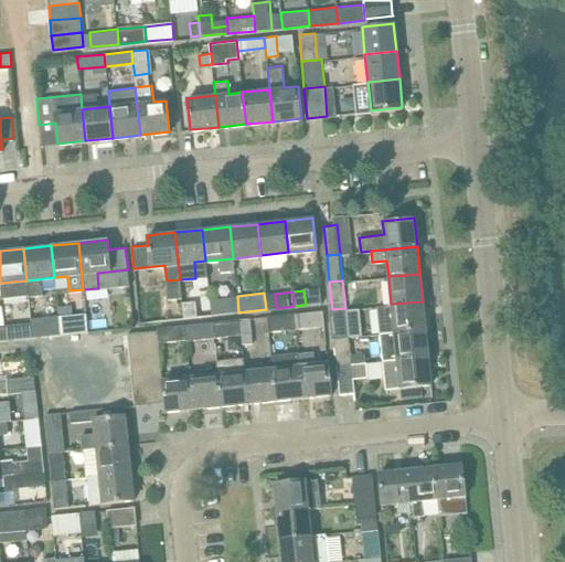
[(238,313),(237,296),(210,299),(212,315),(238,313)]
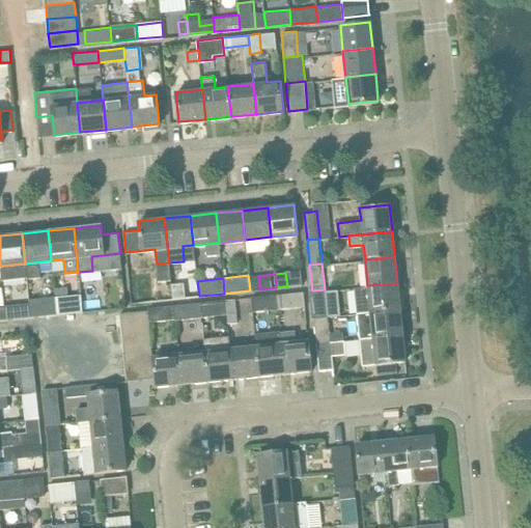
[(171,284),(173,298),(183,298),(180,283),(171,284)]
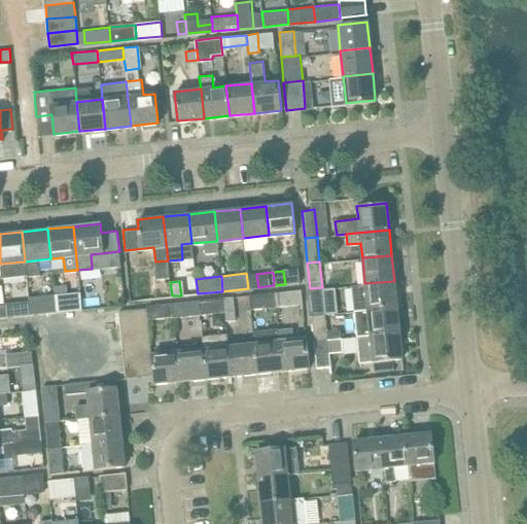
[(396,307),(394,281),(364,283),(367,309),(396,307)]
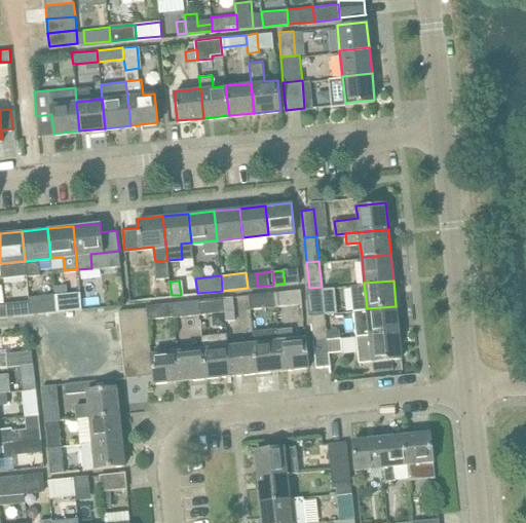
[(322,287),(309,288),(311,313),(324,312),(322,287)]
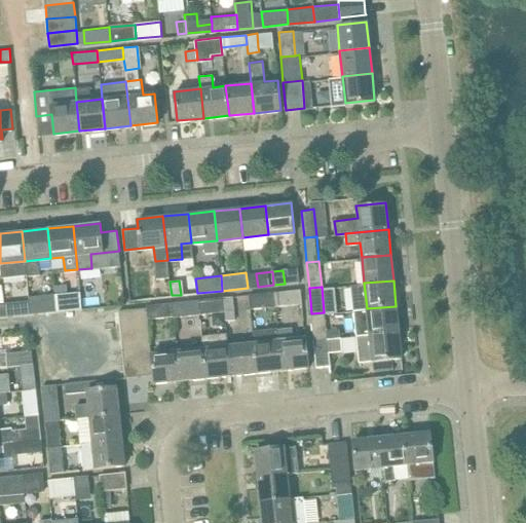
[(274,292),(275,305),(304,302),(302,289),(274,292)]
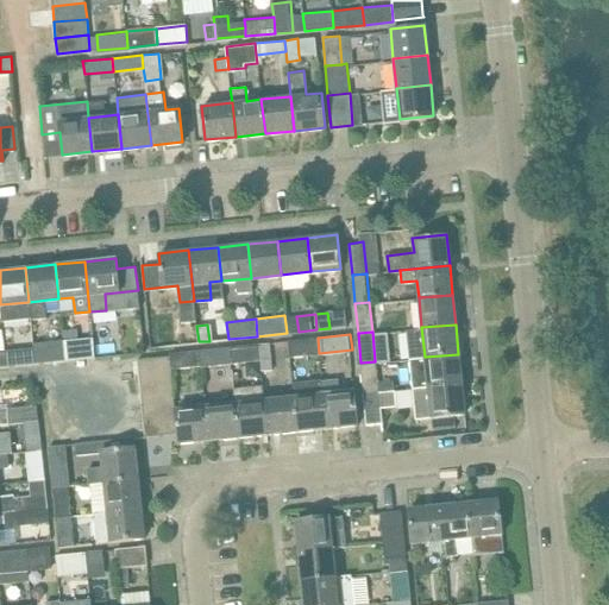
[(35,361),(33,347),(32,335),(22,336),(24,363),(35,361)]
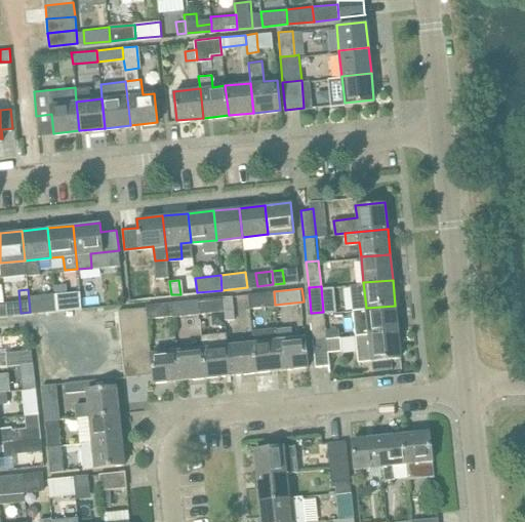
[(81,307),(80,290),(54,293),(54,296),(55,310),(81,307)]
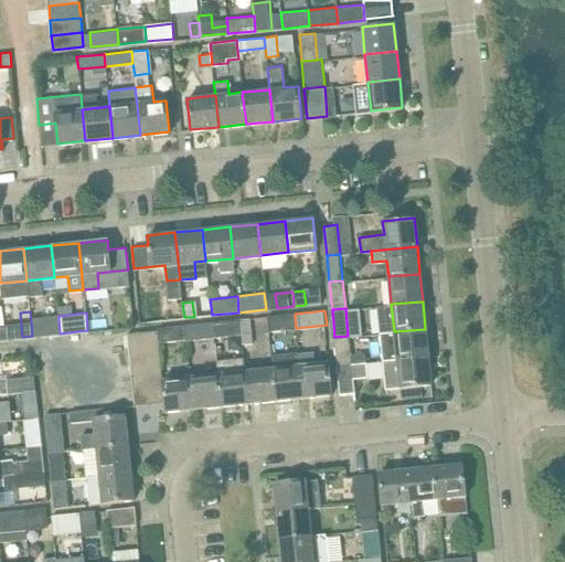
[(296,328),(295,314),(267,317),(268,330),(296,328)]
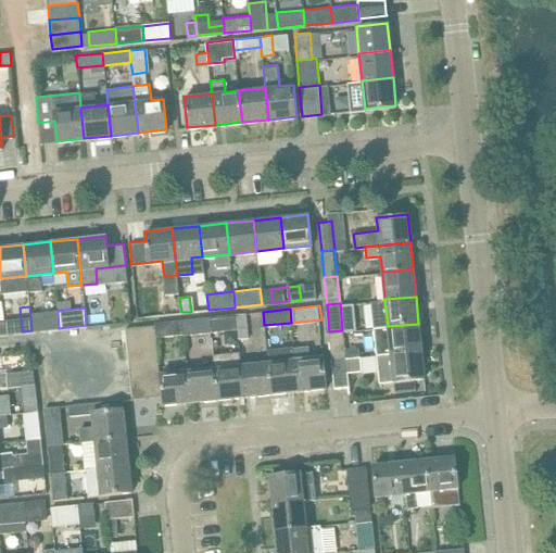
[(264,325),(263,312),(236,315),(238,328),(239,340),(250,339),(249,327),(264,325)]
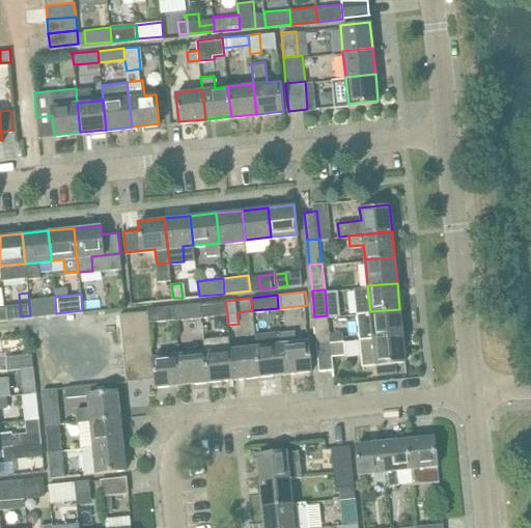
[(29,303),(30,315),(44,314),(56,313),(55,300),(43,301),(29,303)]
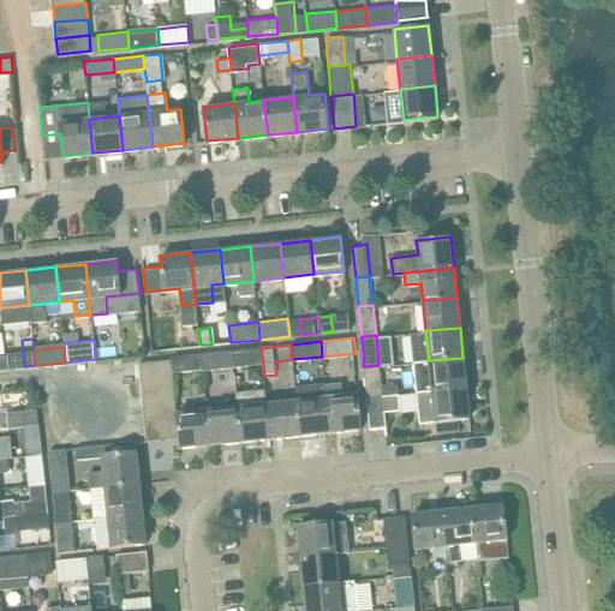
[(263,363),(261,348),(232,351),(233,366),(263,363)]
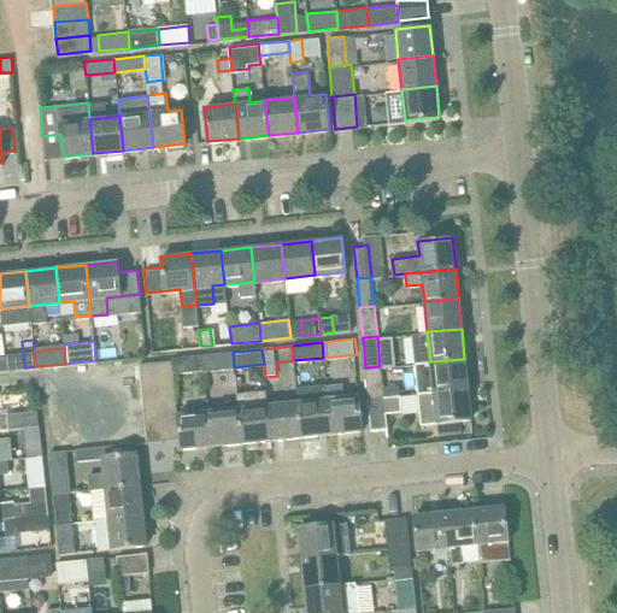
[(233,352),(201,355),(204,371),(234,367),(233,352)]
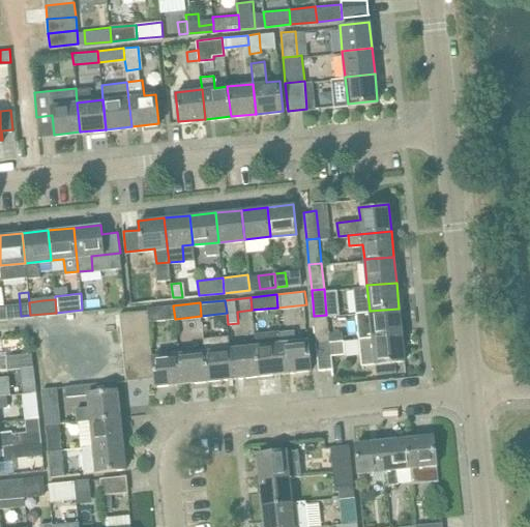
[(175,319),(173,305),(148,309),(149,321),(175,319)]
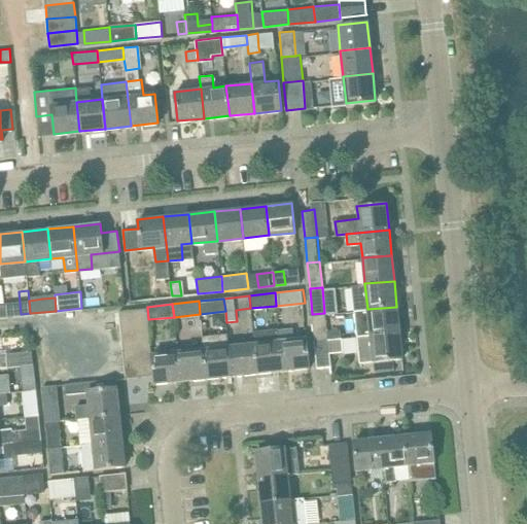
[(148,319),(147,307),(118,310),(119,324),(148,321),(148,319)]
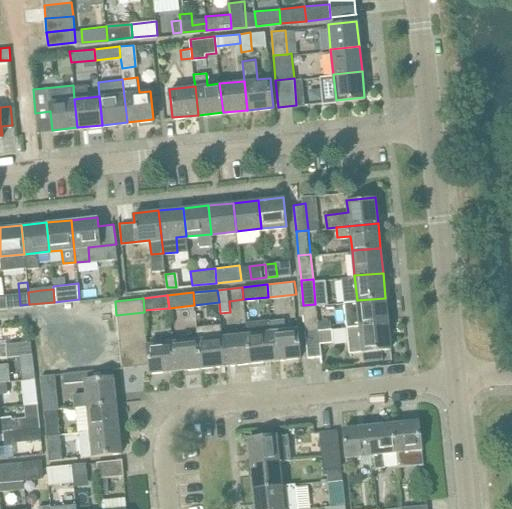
[(385,298),(357,300),(359,325),(388,322),(385,298)]
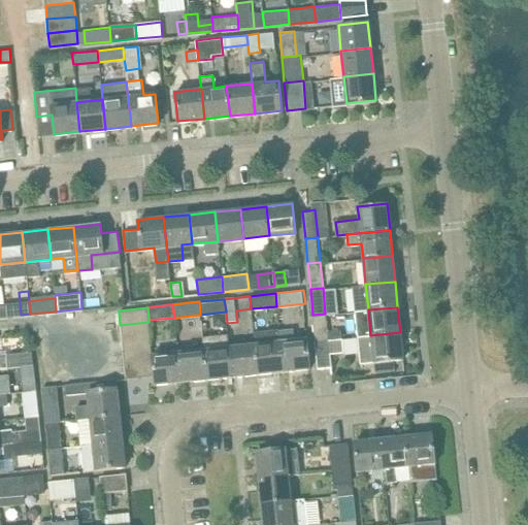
[(325,314),(312,315),(316,340),(342,338),(339,312),(325,314)]
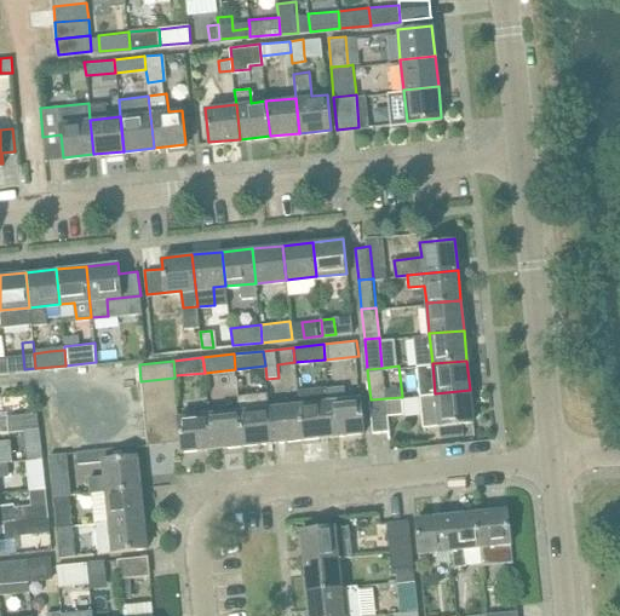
[(177,393),(174,378),(141,381),(143,397),(177,393)]
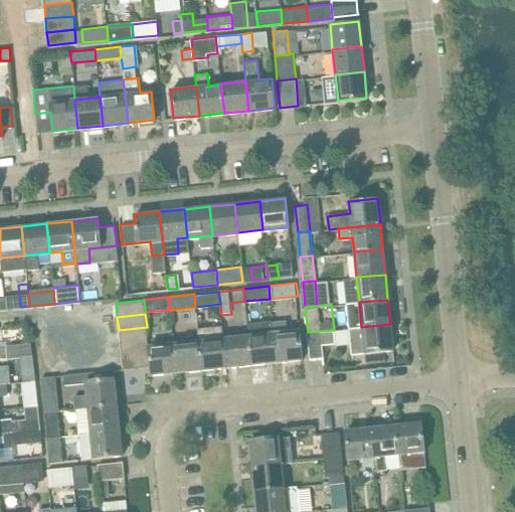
[(390,324),(361,327),(348,328),(351,354),(364,352),(384,350),(393,349),(390,324)]
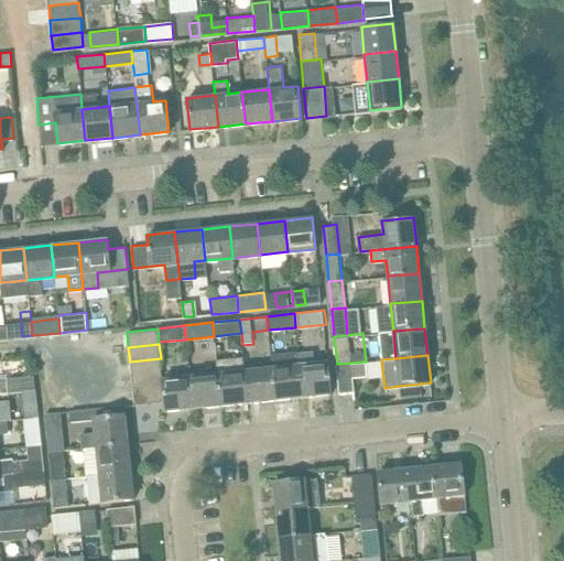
[(161,358),(130,362),(131,376),(162,373),(161,358)]
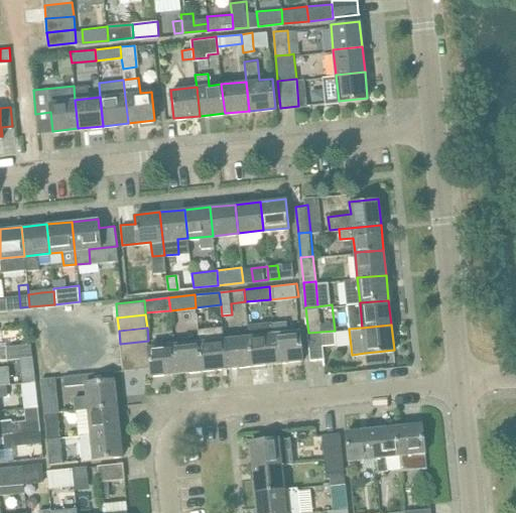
[(273,333),(276,362),(302,360),(299,331),(273,333)]
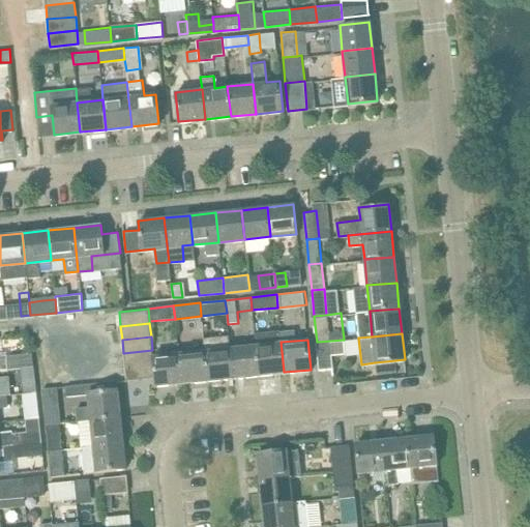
[(345,352),(344,340),(317,342),(319,369),(333,367),(332,353),(345,352)]
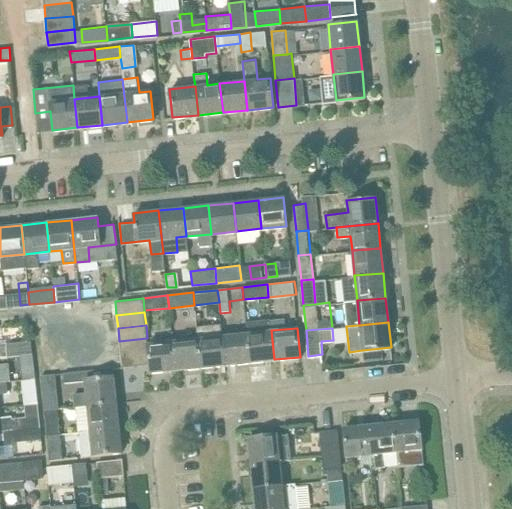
[(274,359),(271,330),(247,333),(250,362),(274,359)]
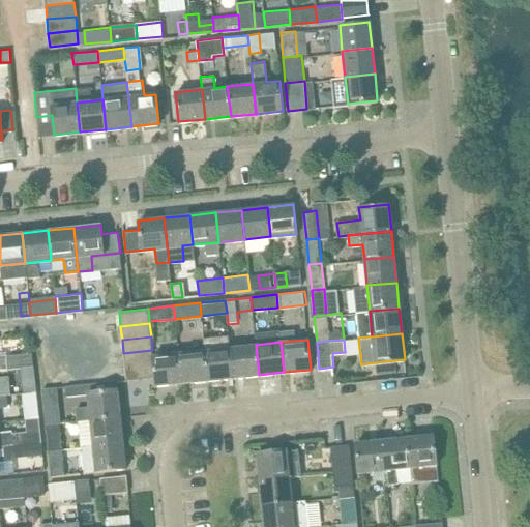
[(259,375),(256,345),(230,348),(233,377),(259,375)]
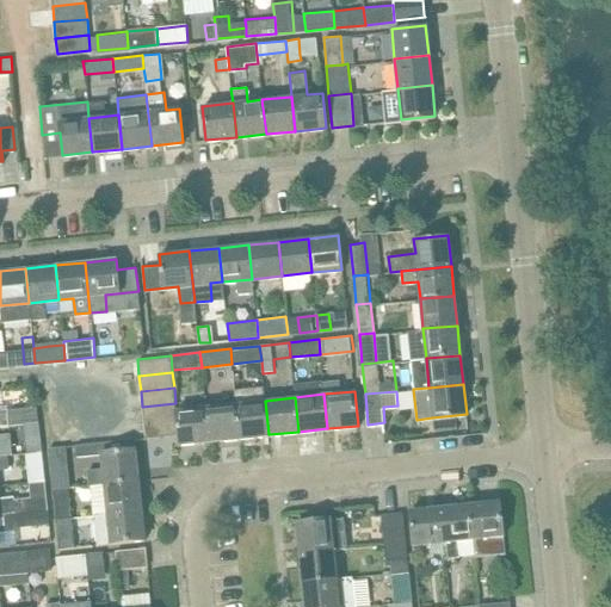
[(265,401),(236,403),(240,438),(269,434),(265,401)]
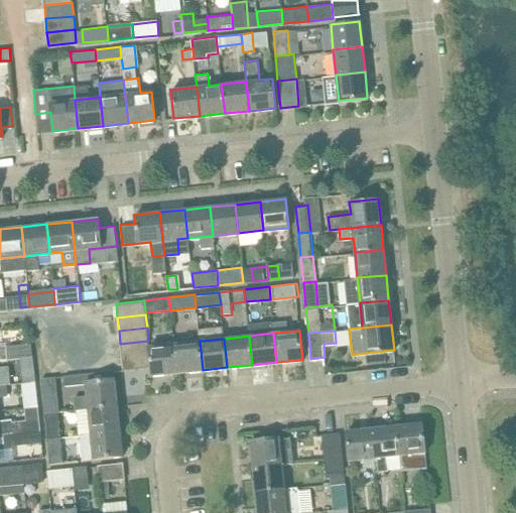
[(30,341),(5,344),(0,344),(0,358),(32,355),(30,341)]
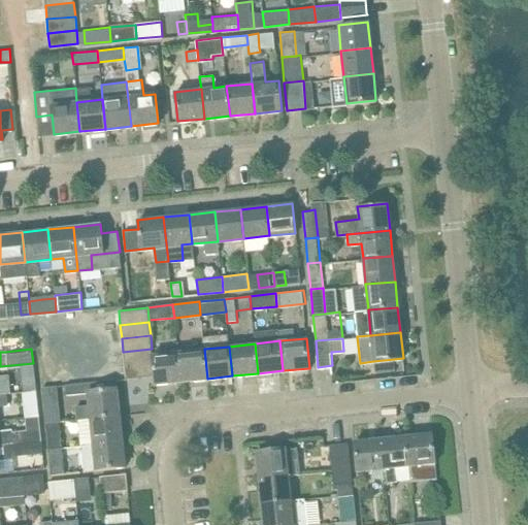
[(153,360),(153,354),(152,349),(123,352),(124,363),(153,360)]
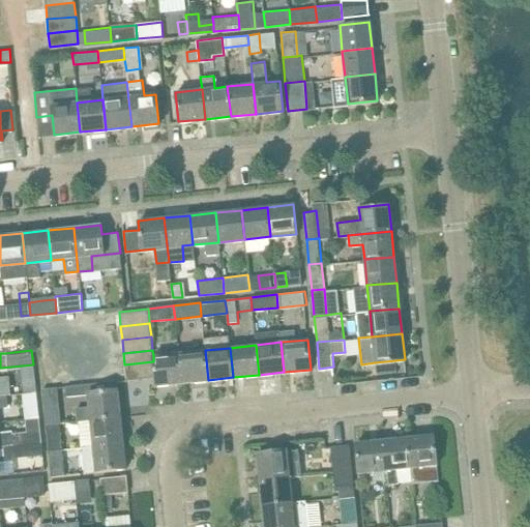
[(205,350),(178,353),(182,383),(208,380),(205,350)]
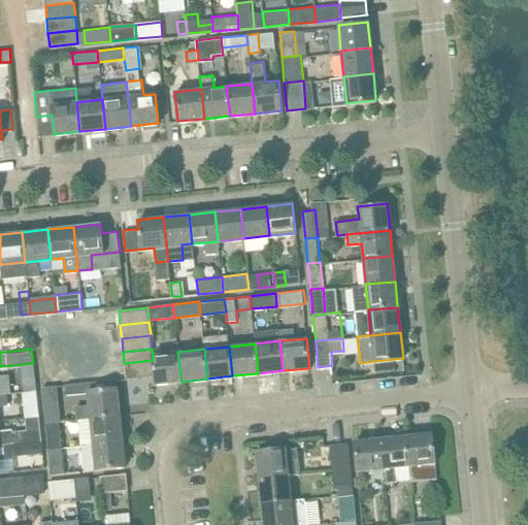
[(177,352),(153,354),(153,360),(154,374),(155,384),(182,382),(177,352)]
